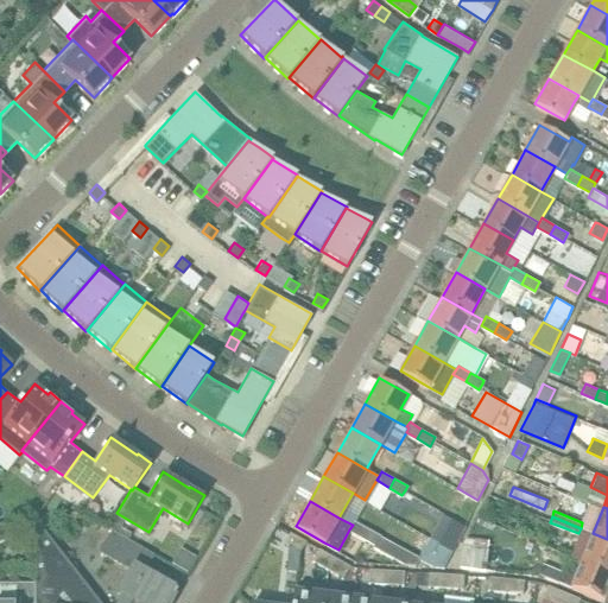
[(453,518),(438,541),(453,550),(466,525),(453,518)]
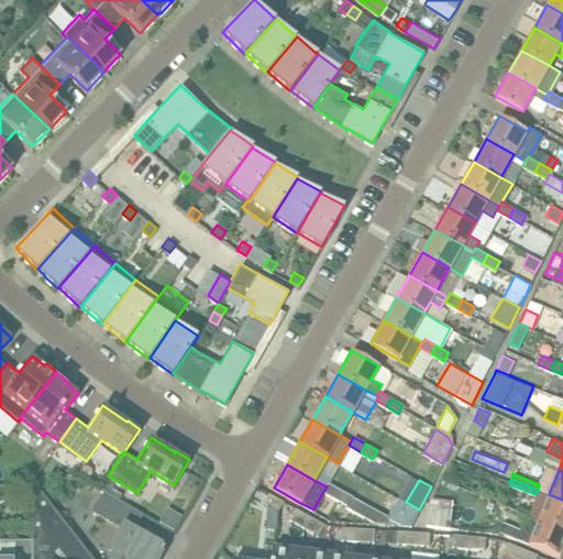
[(327,486),(349,500),(351,495),(328,481),(324,485),(327,486)]
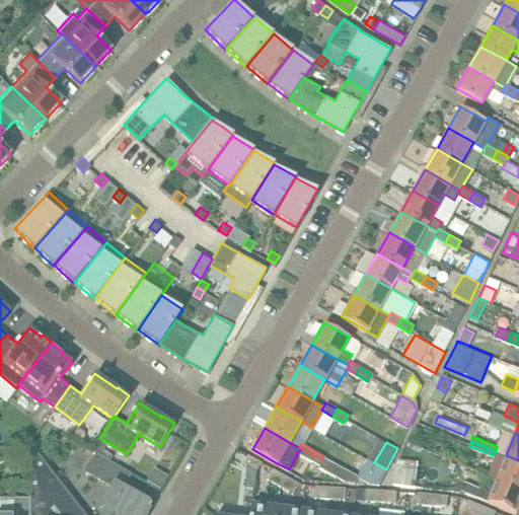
[(0,444),(0,459),(11,452),(11,445),(0,444)]
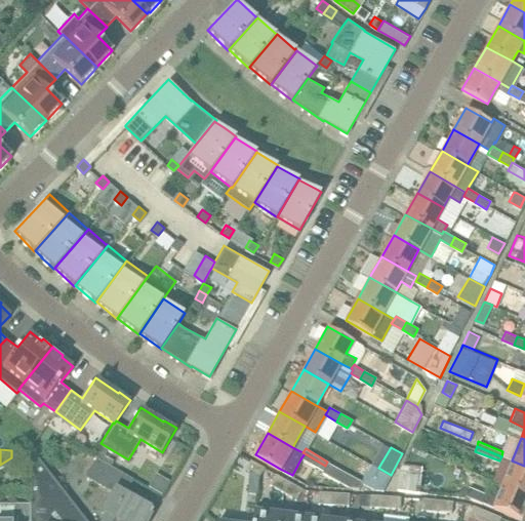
[(305,453),(301,457),(323,470),(325,466),(305,453)]
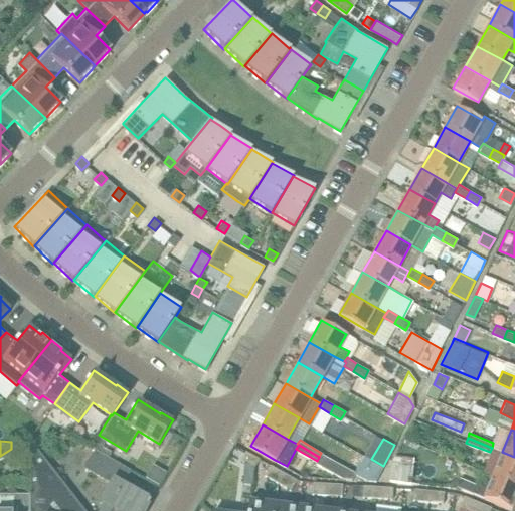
[(37,448),(30,448),(30,492),(30,500),(45,500),(51,500),(68,487),(37,448)]
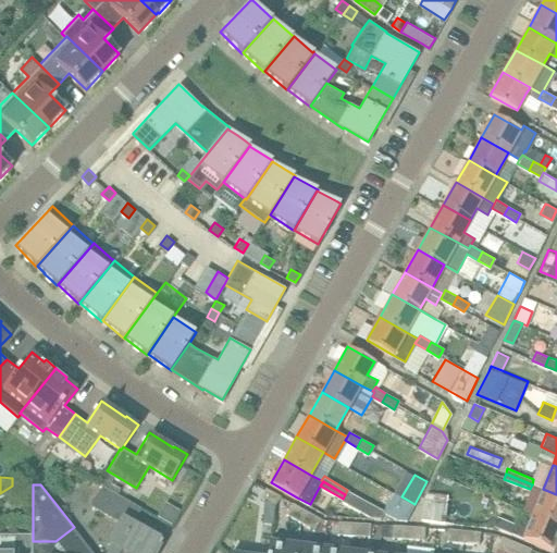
[(102,484),(93,504),(121,519),(109,540),(112,542),(132,552),(156,552),(162,541),(148,533),(150,529),(133,519),(140,506),(102,484)]
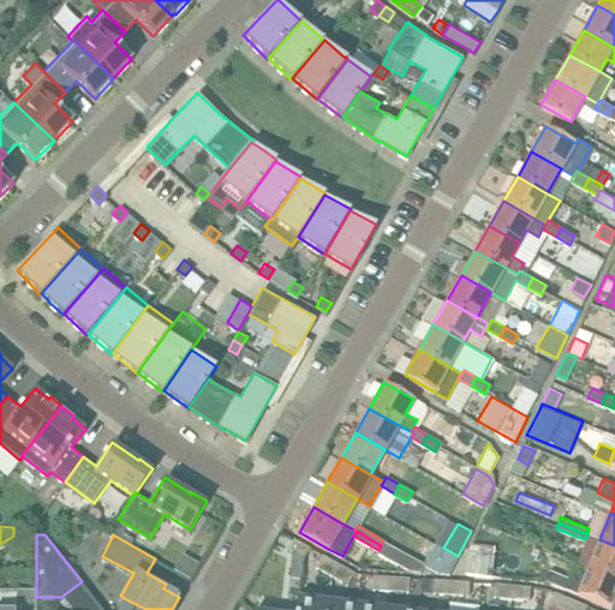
[(303,556),(303,555),(309,545),(293,537),(287,546),(303,556)]
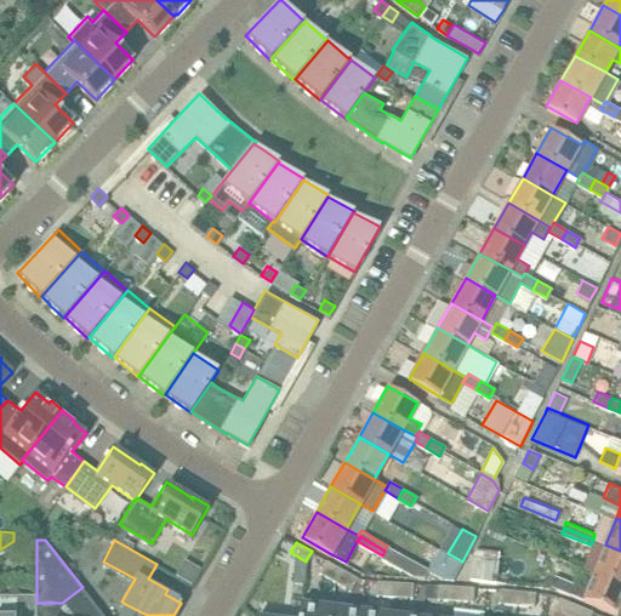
[(620,551),(605,545),(594,571),(620,581),(620,551)]
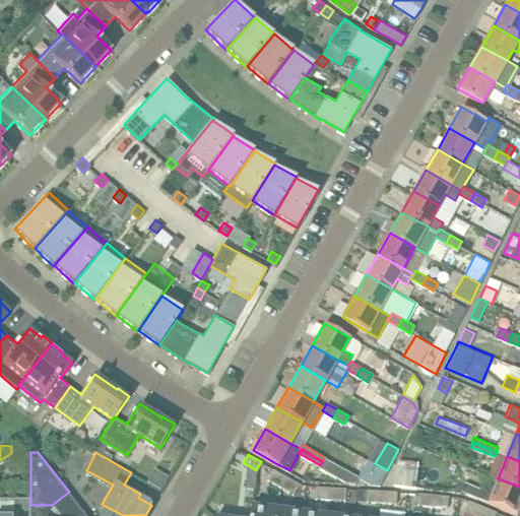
[(320,465),(319,467),(345,481),(355,482),(359,476),(358,475),(324,457),(322,461),(320,465)]
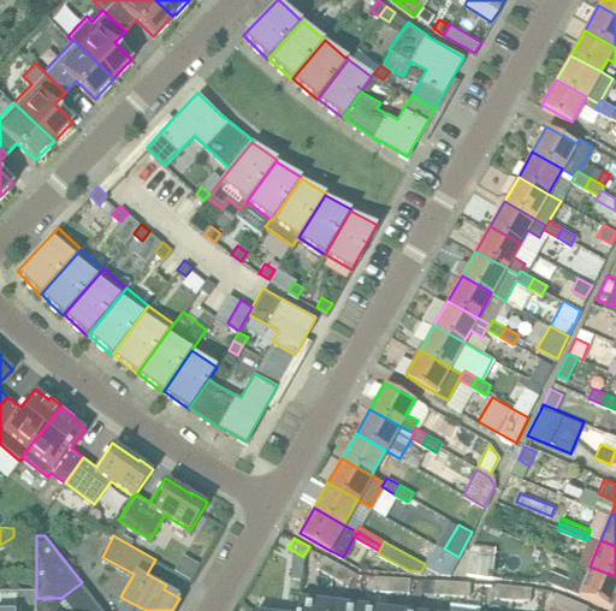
[(444,549),(434,544),(424,563),(425,564),(438,571),(451,573),(458,557),(444,549)]
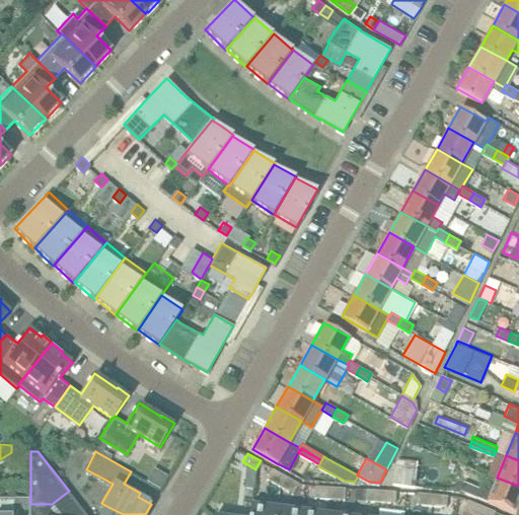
[(264,474),(276,483),(282,472),(269,465),(264,474)]
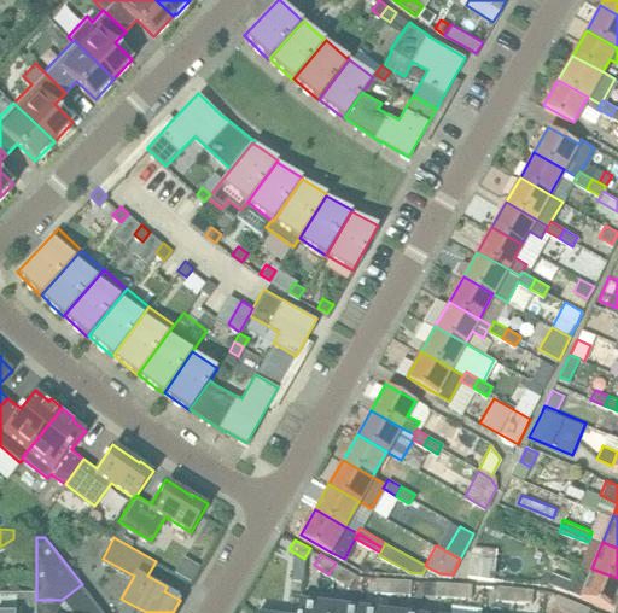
[(465,576),(491,577),(493,555),(471,554),(471,556),(465,576)]
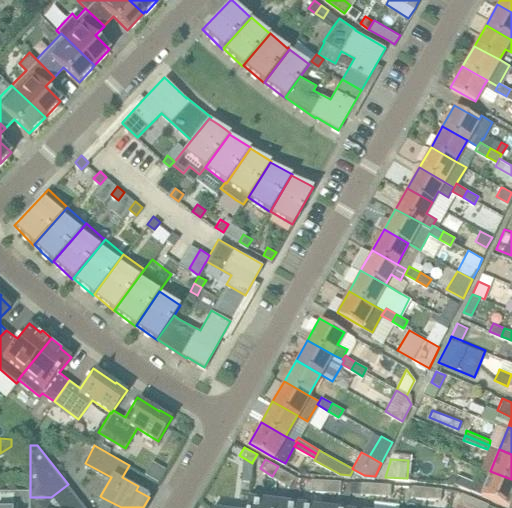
[(291,473),(278,466),(272,476),(285,483),(291,473)]
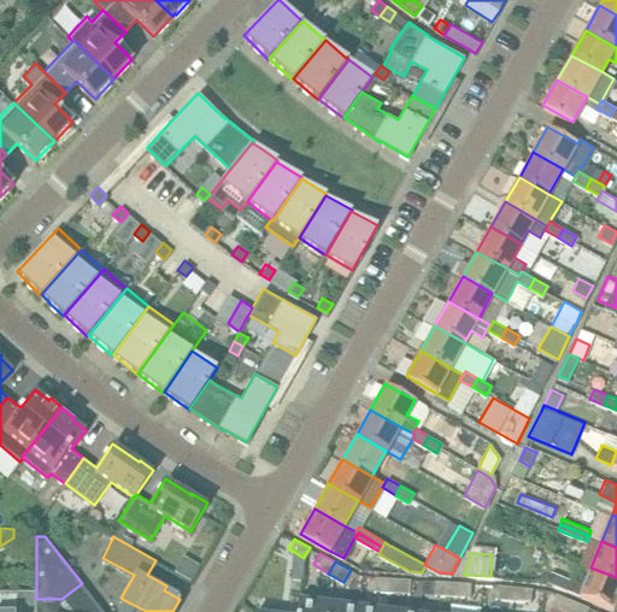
[(554,577),(552,583),(612,608),(616,596),(616,592),(615,590),(616,586),(616,577),(591,568),(586,580),(585,584),(565,576),(557,572),(554,577)]
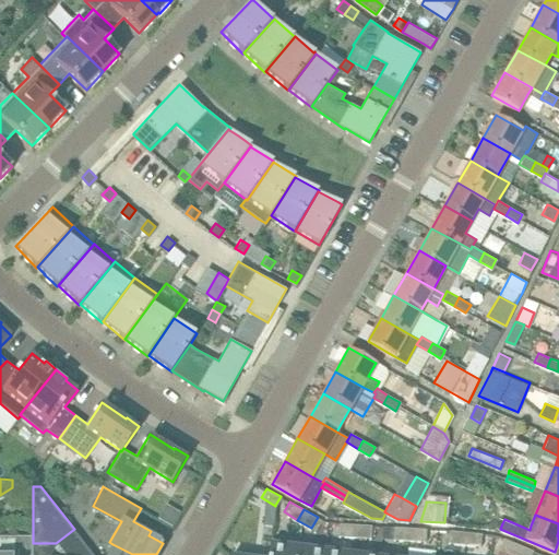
[(340,534),(355,535),(356,523),(341,522),(340,534)]
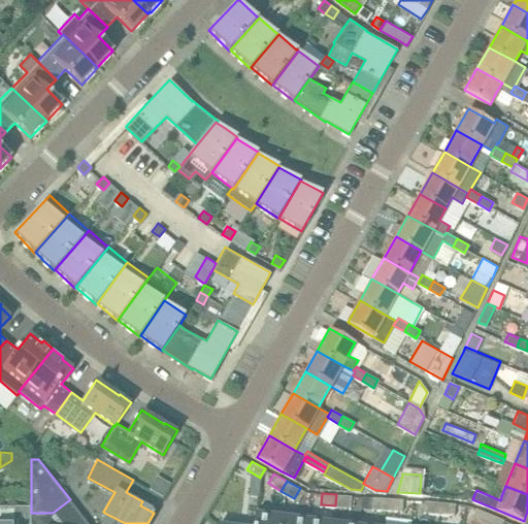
[(351,506),(352,495),(336,494),(335,505),(351,506)]
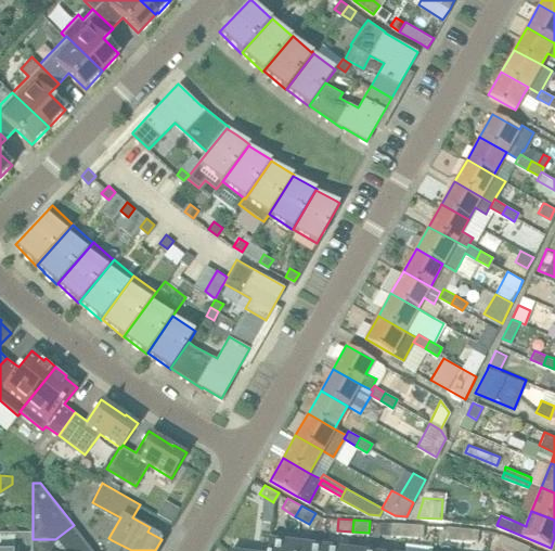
[(391,534),(407,535),(407,523),(391,522),(391,534)]
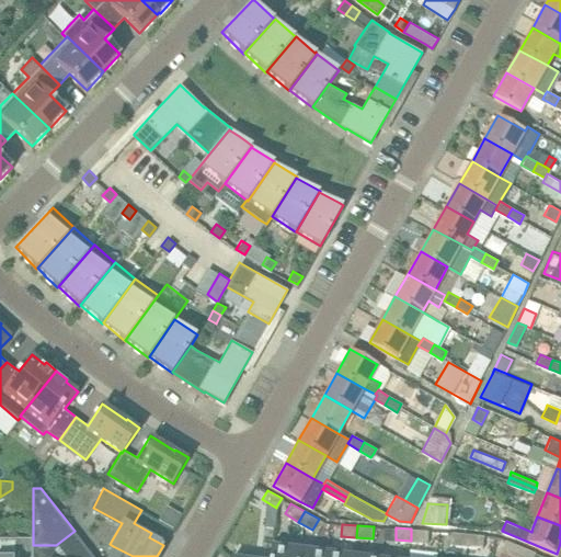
[(428,530),(411,529),(411,541),(427,542),(428,530)]
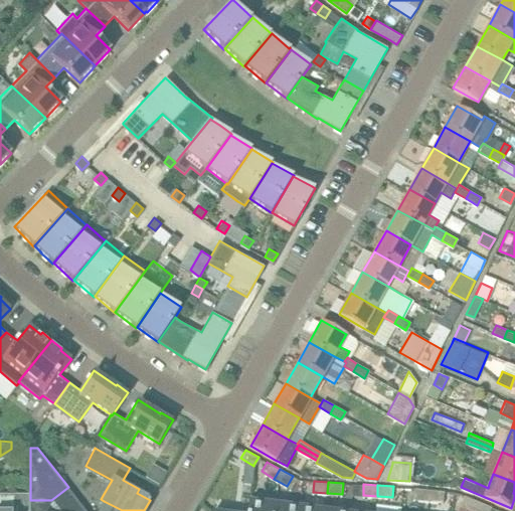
[(87,510),(68,487),(51,500),(62,510),(61,510),(87,510)]
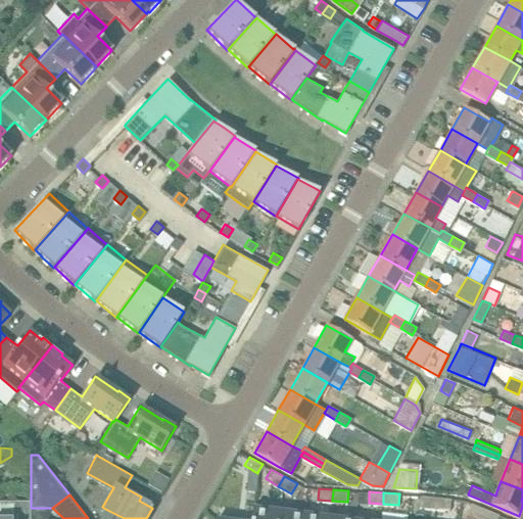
[(421,507),(435,508),(436,496),(421,494),(421,507)]
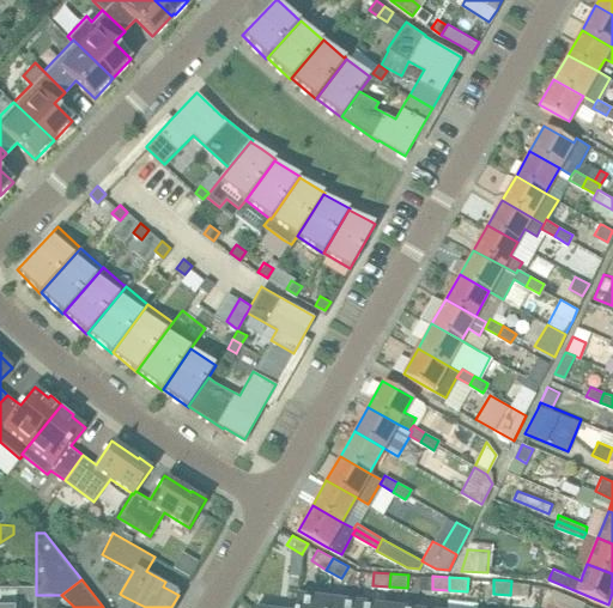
[(529,582),(511,581),(510,595),(528,595),(529,582)]
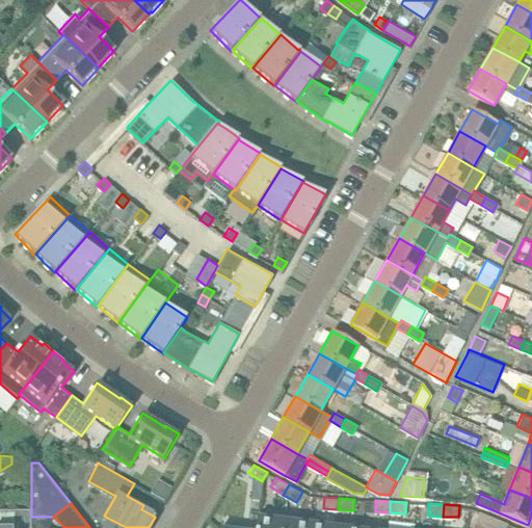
[(0,507),(0,527),(30,527),(30,508),(0,507)]
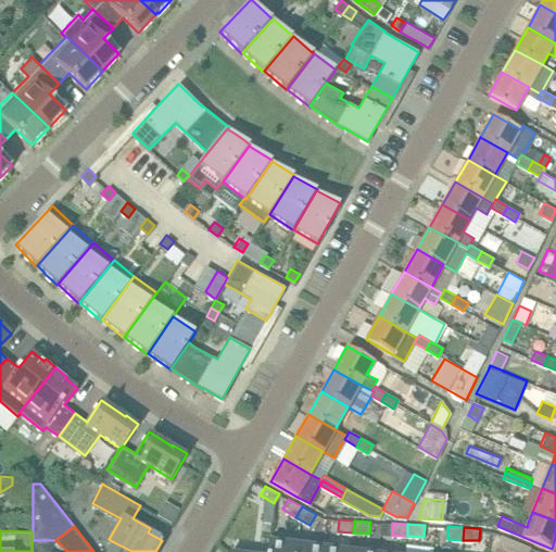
[(496,544),(512,550),(516,539),(501,534),(496,544)]
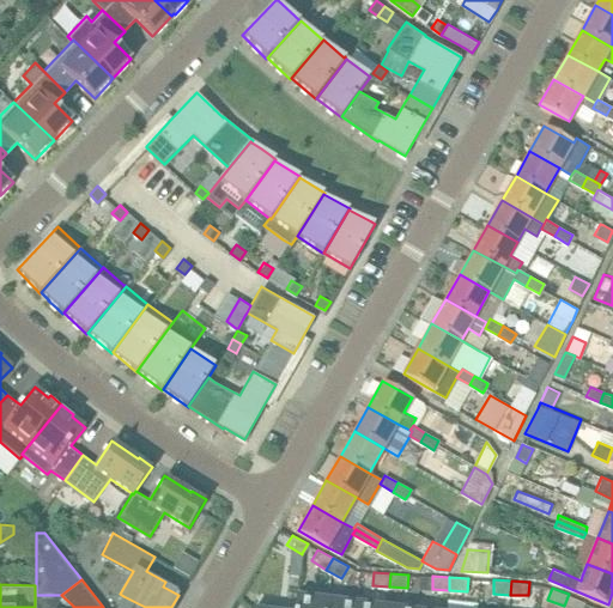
[(569,594),(564,606),(568,607),(581,607),(584,601),(569,594)]
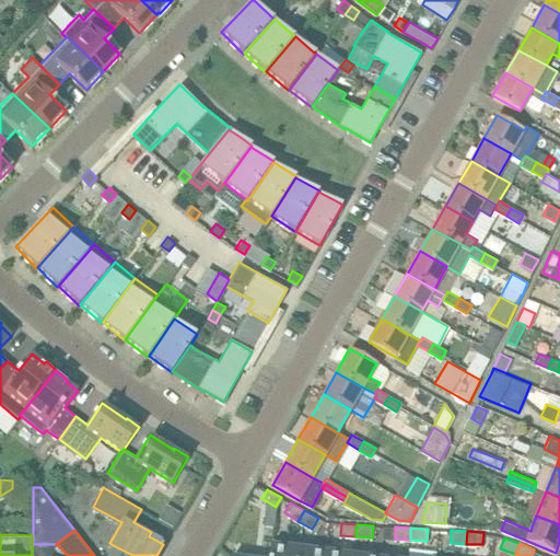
[(67,555),(68,555),(56,544),(49,544),(48,555),(67,555)]
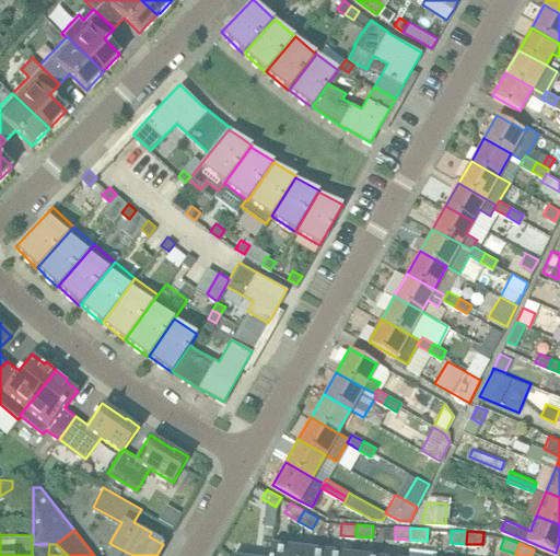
[(296,555),(299,547),(271,544),(269,555),(296,555)]
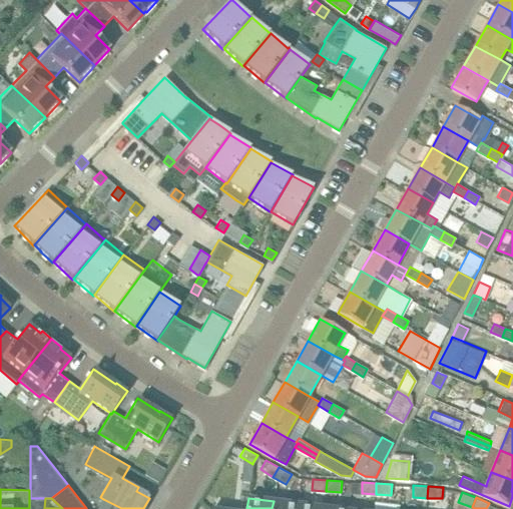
[(121,508),(103,499),(97,508),(121,508)]
